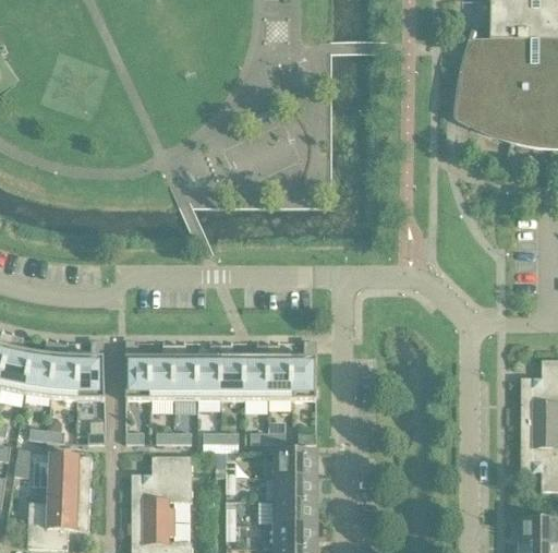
[(489,0),(489,25),(489,40),(472,39),(465,63),(464,63),(459,91),(457,117),(471,124),(485,131),(500,137),(517,142),(535,146),(555,148),(557,147),(557,0),(489,0)]
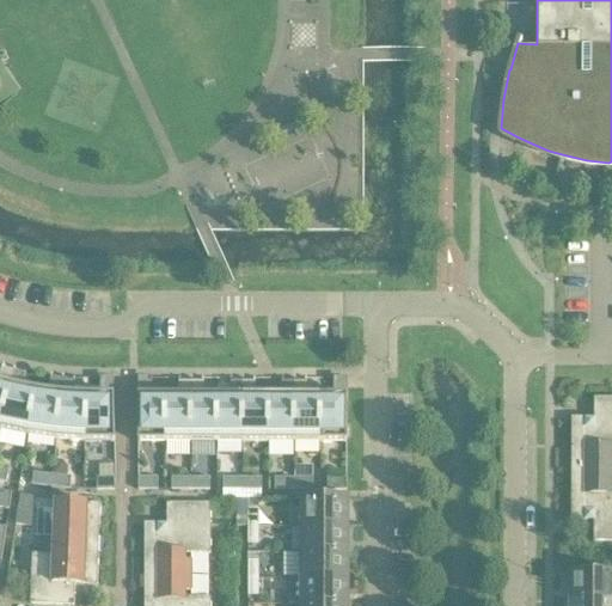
[(0,421),(12,372),(0,369),(0,421)]
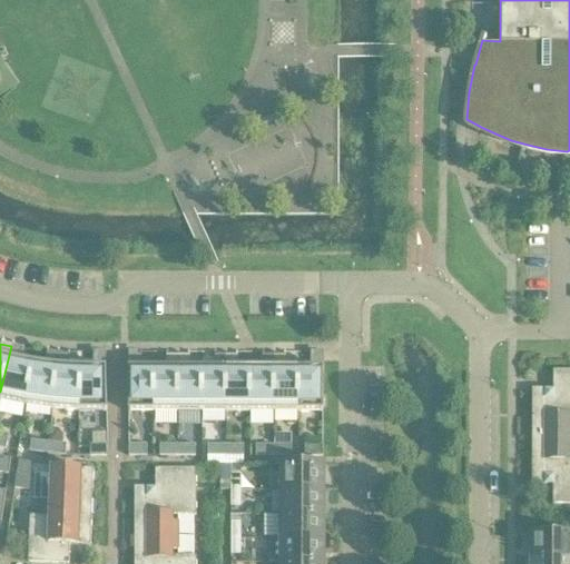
[(0,396),(26,403),(32,359),(20,357),(22,349),(11,346),(0,392),(0,396)]
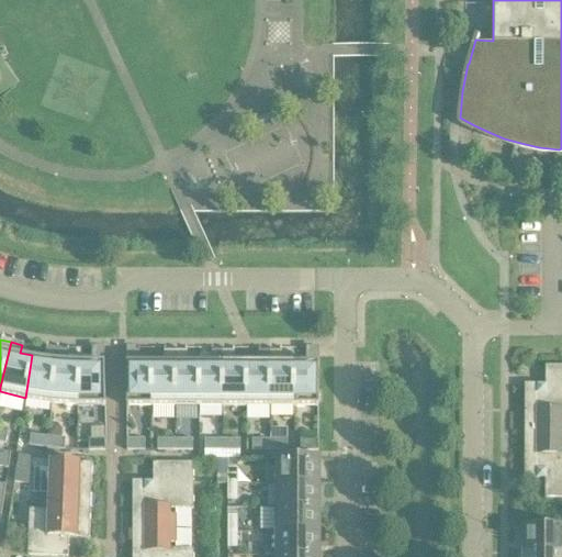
[(52,401),(57,349),(45,348),(45,357),(32,355),(25,398),(52,401)]
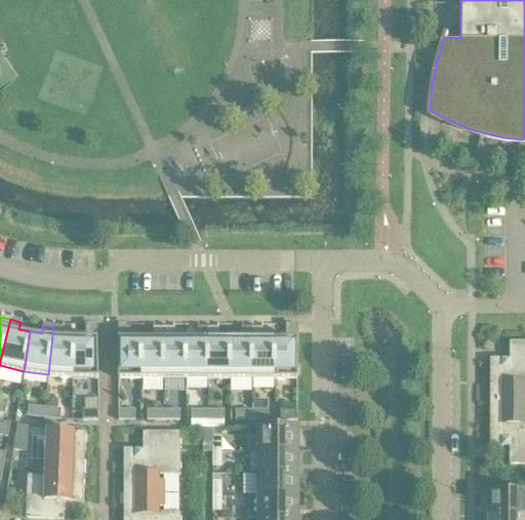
[(73,376),(74,336),(63,335),(64,327),(53,326),(48,374),(73,376)]
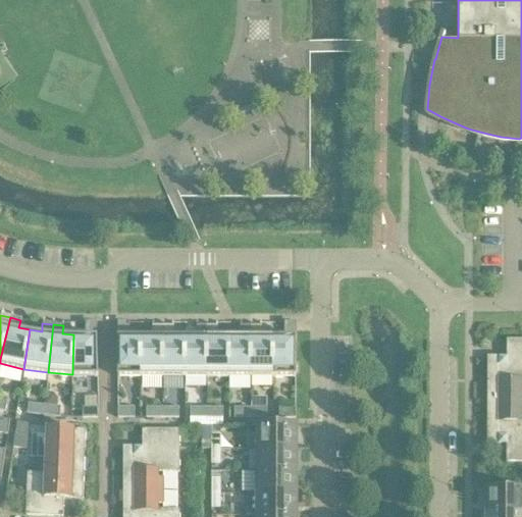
[(73,334),(72,374),(98,374),(97,338),(97,326),(85,326),(86,334),(73,334)]
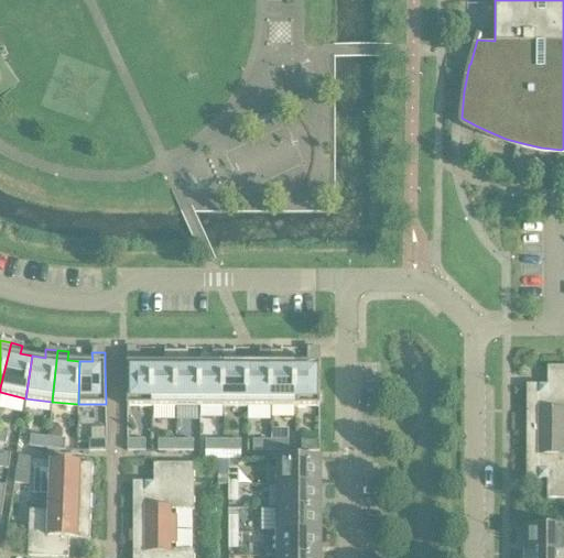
[(152,404),(152,361),(140,361),(140,352),(127,352),(127,364),(127,404),(152,404)]
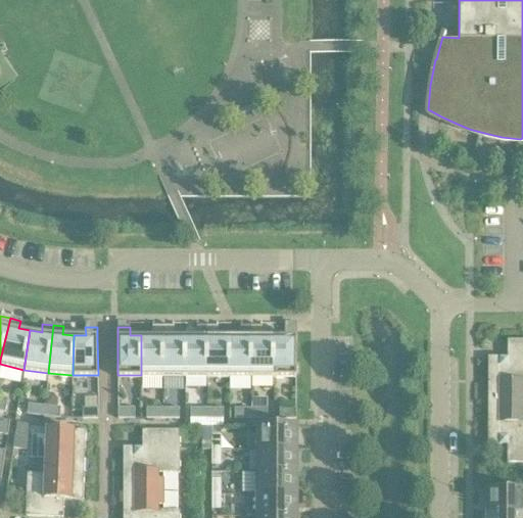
[(162,375),(162,327),(152,327),(152,335),(141,335),(141,375),(162,375)]
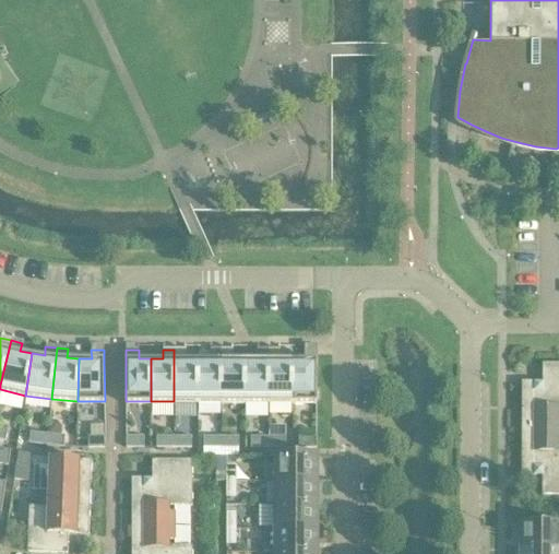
[(198,401),(198,358),(186,358),(186,350),(174,350),(174,401),(198,401)]
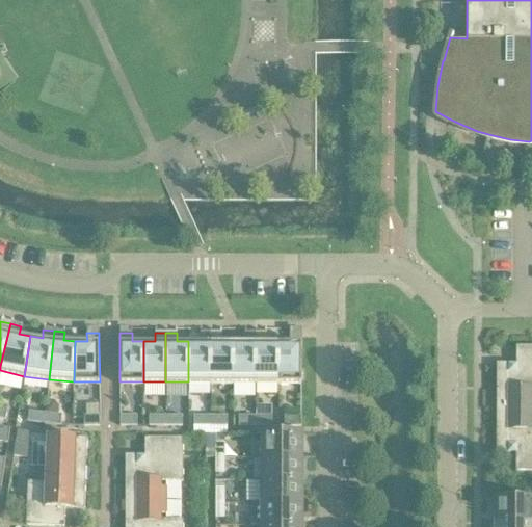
[(211,381),(211,333),(200,333),(200,341),(188,341),(188,381),(211,381)]
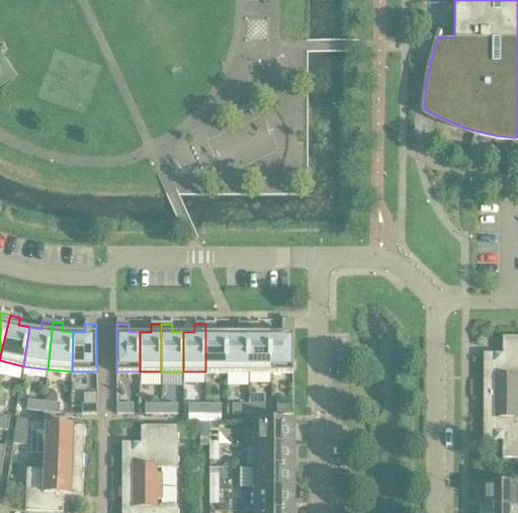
[(227,371),(227,332),(216,332),(216,324),(205,324),(205,371),(227,371)]
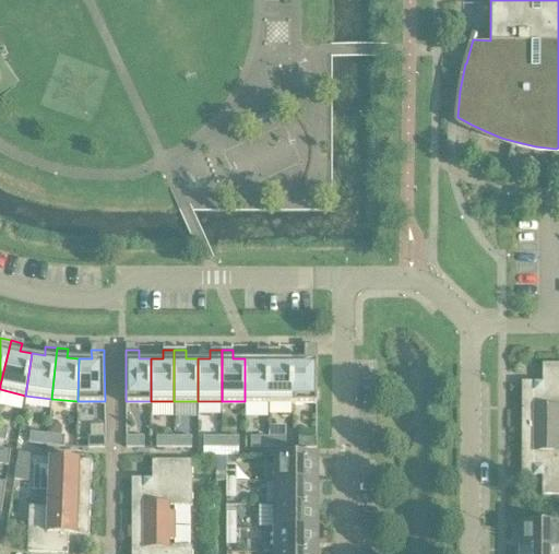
[(269,401),(269,350),(258,350),(257,358),(245,358),(245,401),(269,401)]
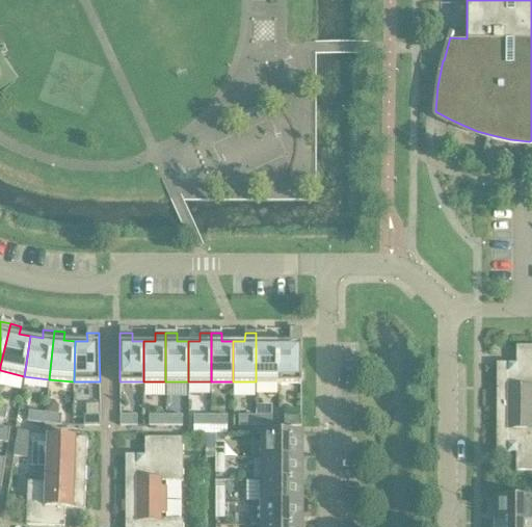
[(277,381),(277,341),(266,341),(266,333),(256,333),(256,381),(277,381)]
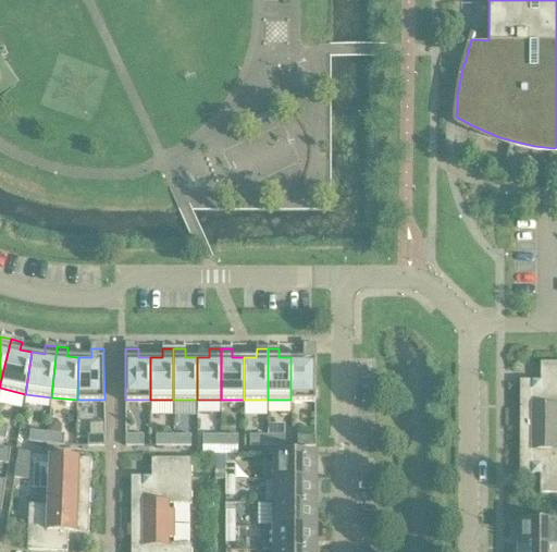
[(291,357),(291,400),(316,400),(316,360),(316,348),(304,348),(304,357),(291,357)]
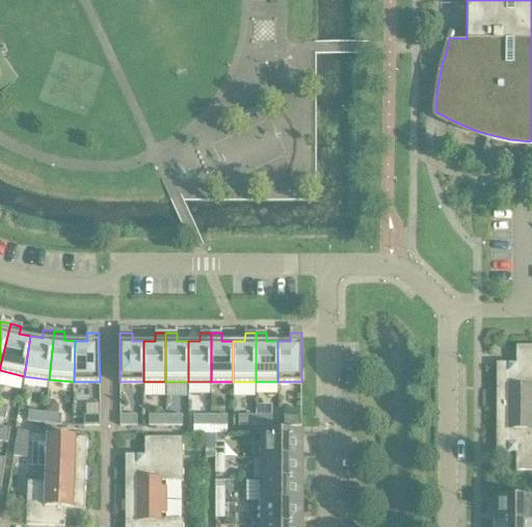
[(497,360),(496,450),(509,450),(509,449),(515,449),(515,468),(531,467),(531,424),(531,419),(531,418),(531,392),(531,386),(531,342),(516,343),(516,362),(509,362),(509,360),(497,360)]
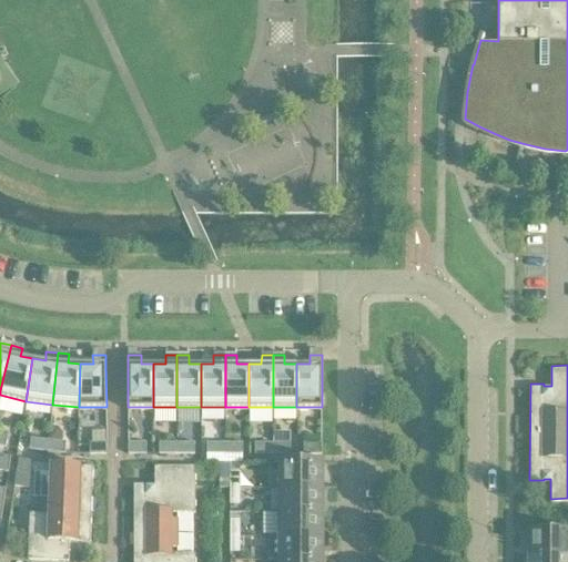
[(47,448),(49,437),(31,435),(30,446),(47,448)]
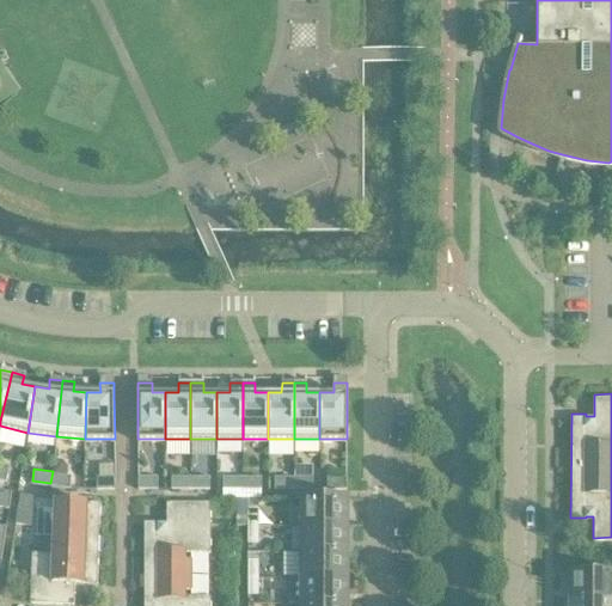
[(53,471),(50,483),(69,485),(72,472),(53,471)]
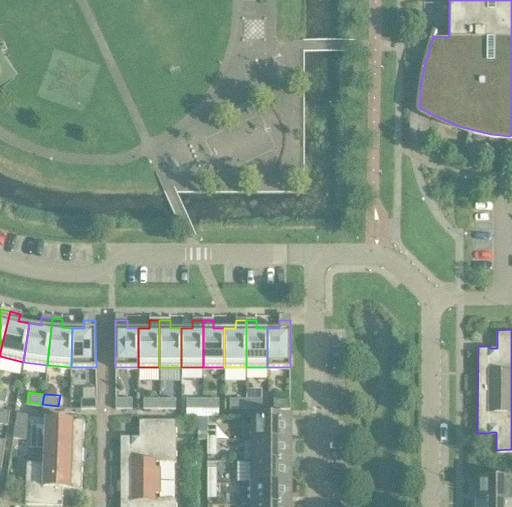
[(96,396),(80,396),(81,407),(97,406),(96,396)]
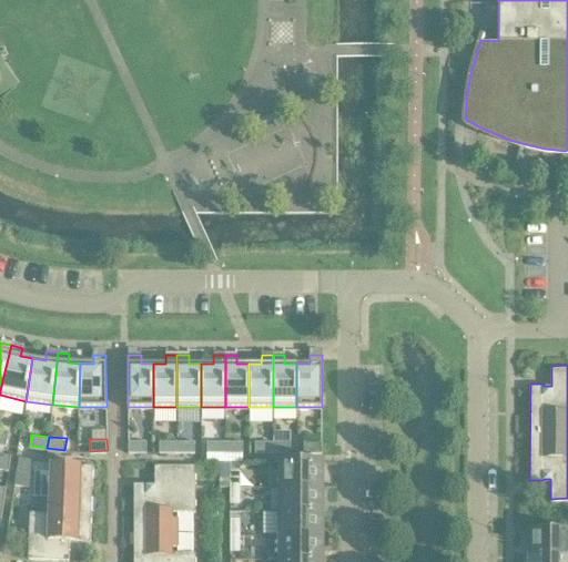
[(128,450),(145,450),(146,439),(128,439),(128,450)]
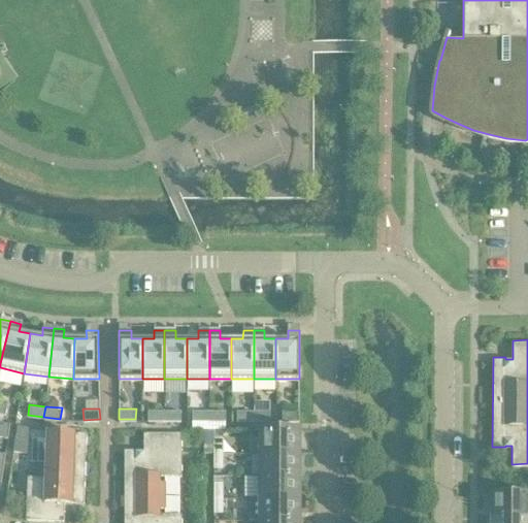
[(164,419),(164,409),(147,409),(147,419),(164,419)]
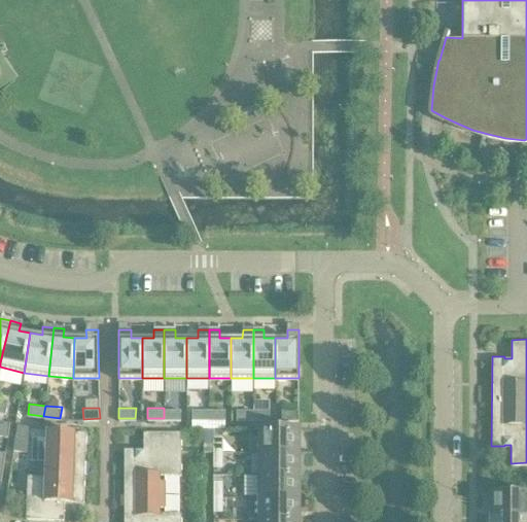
[(164,408),(164,418),(180,418),(180,408),(164,408)]
